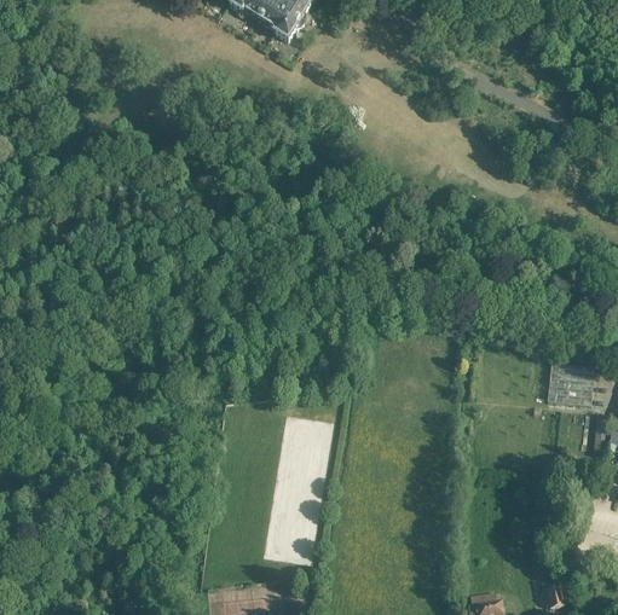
[(231,0),(230,4),(243,12),(244,10),(277,29),(275,33),(289,41),(295,32),(302,28),(306,22),(305,15),(311,5),(304,0),(231,0)]
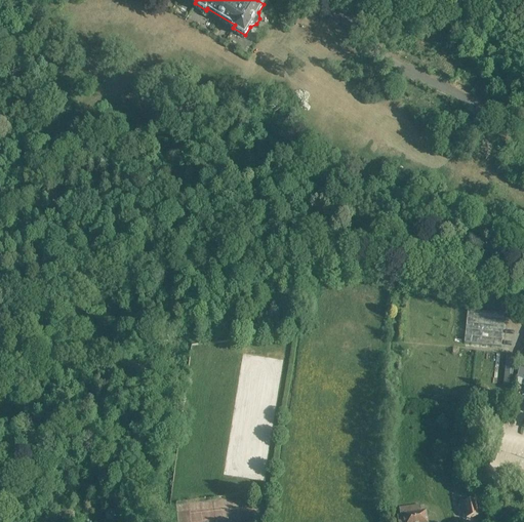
[(523,293),(519,291),(514,299),(523,306),(523,293)]
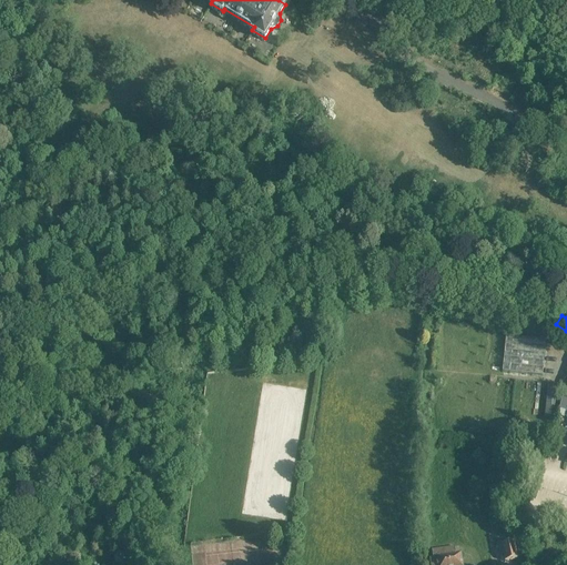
[(506,333),(503,369),(543,373),(545,338),(506,333)]
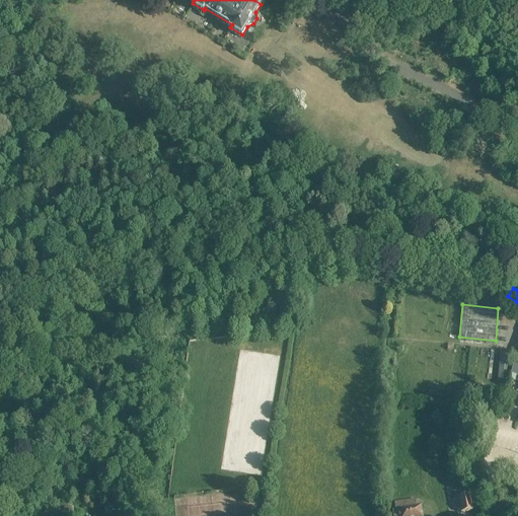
[(499,378),(509,379),(512,349),(502,348),(499,378)]
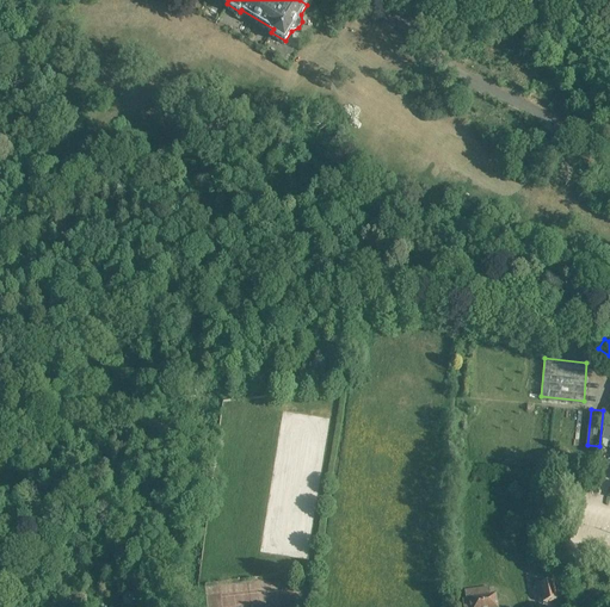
[(558,598),(554,580),(541,582),(544,600),(558,598)]
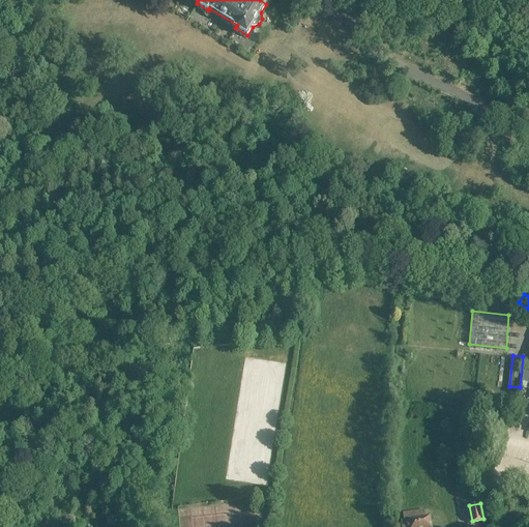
[(432,526),(431,515),(425,516),(424,508),(404,510),(405,519),(403,519),(404,526),(432,526)]
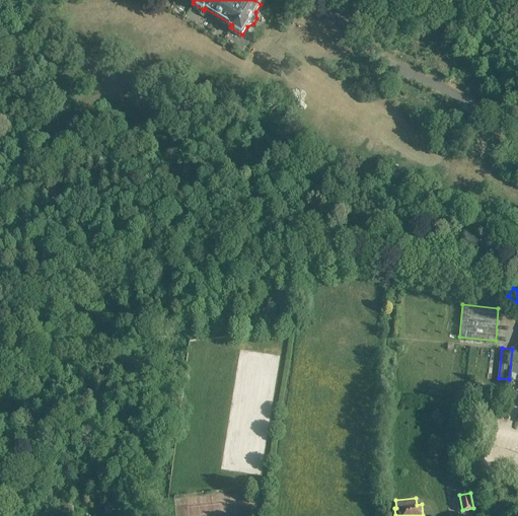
All buildings are outlined.
